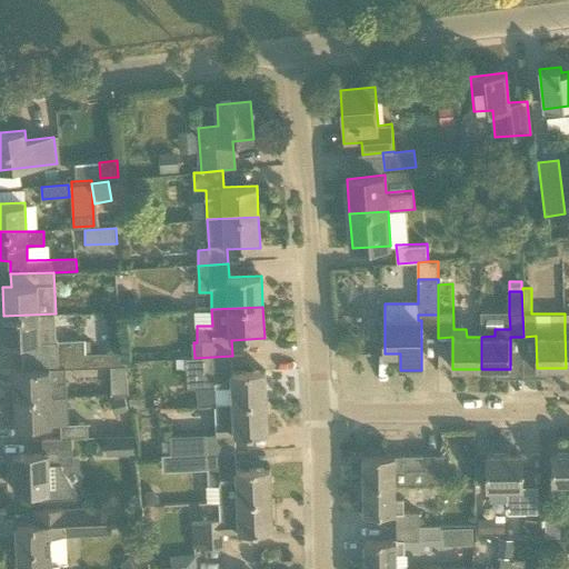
[(56,342),(58,342),(58,341),(56,341),(56,335),(56,313),(3,316),(5,345),(40,343),(56,342)]
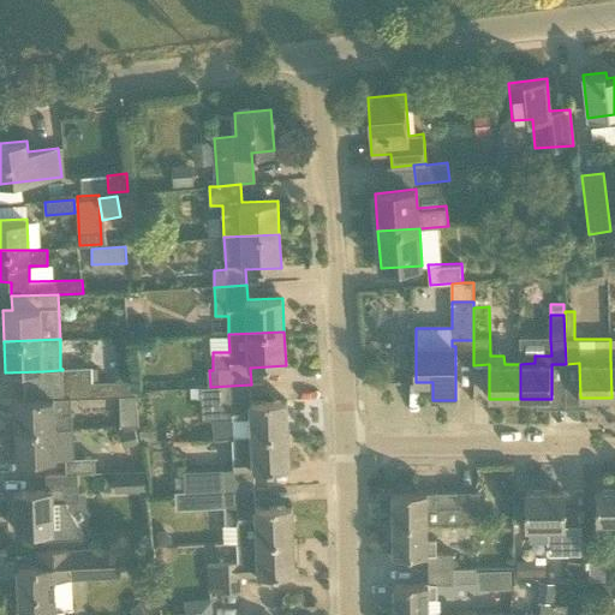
[(123,364),(114,371),(114,381),(131,381),(131,364),(123,364)]
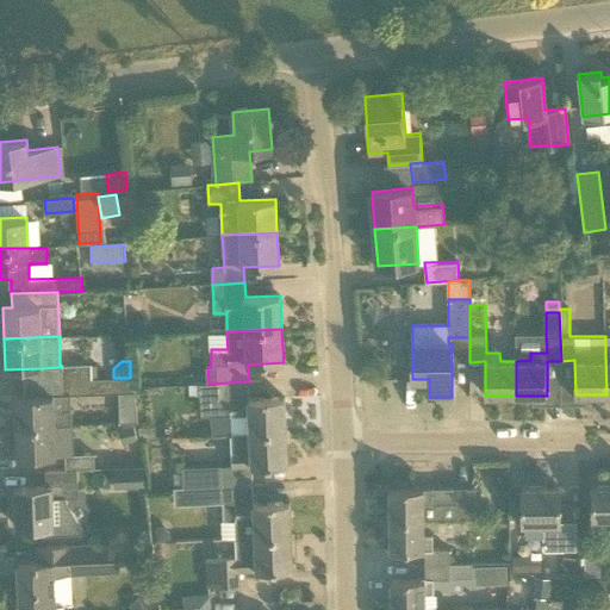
[(62,367),(62,380),(92,379),(92,365),(62,366),(62,367)]
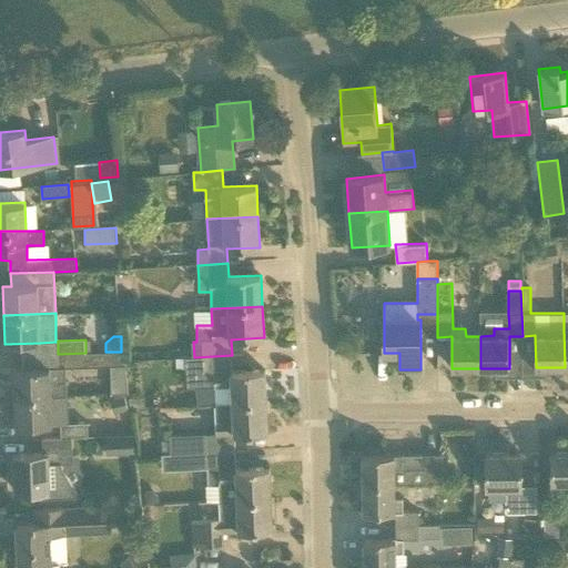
[(123,352),(85,353),(58,354),(59,367),(67,367),(111,365),(123,365),(123,352)]
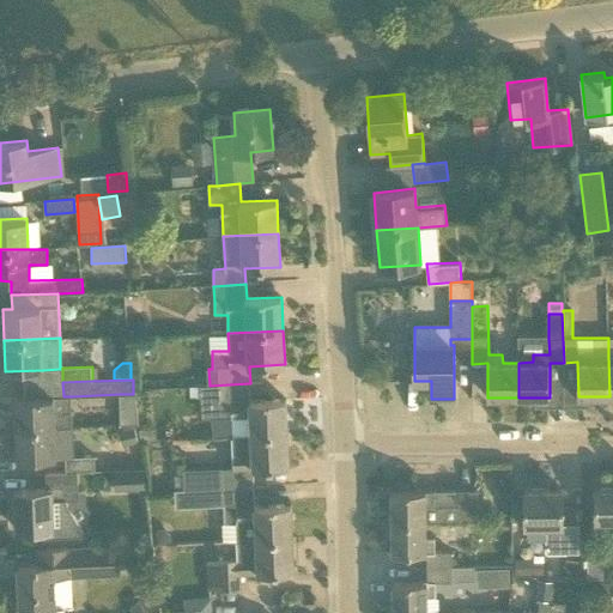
[(231,417),(232,436),(287,434),(286,400),(250,401),(250,383),(210,386),(210,387),(205,387),(205,419),(231,417)]
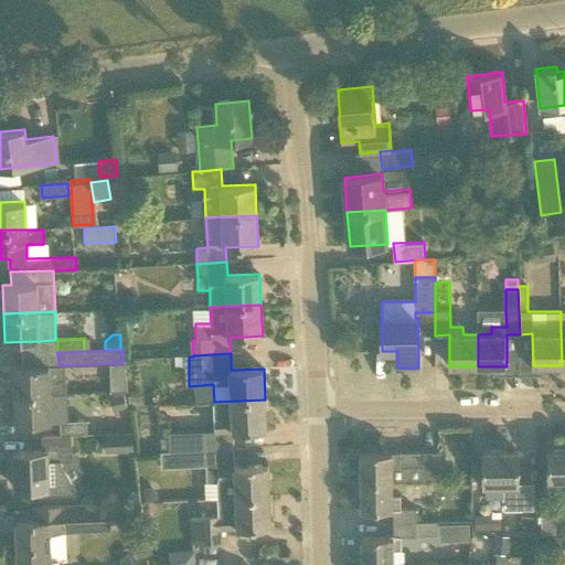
[(49,381),(49,366),(22,366),(14,366),(16,396),(67,394),(67,380),(49,381)]
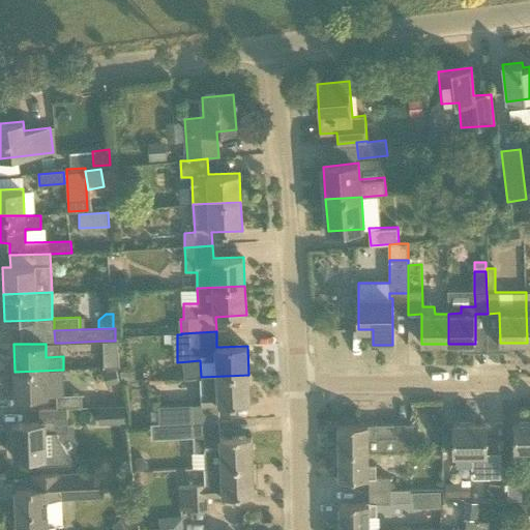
[(115,369),(106,371),(109,384),(118,381),(115,369)]
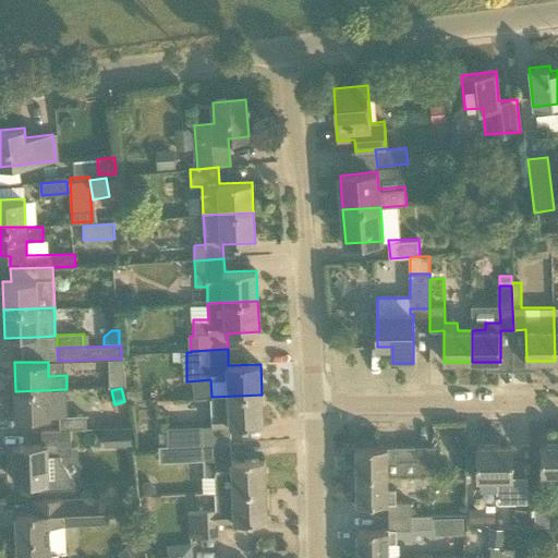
[(67,415),(67,389),(15,391),(16,419),(61,417),(61,429),(71,429),(86,428),(86,415),(67,415)]
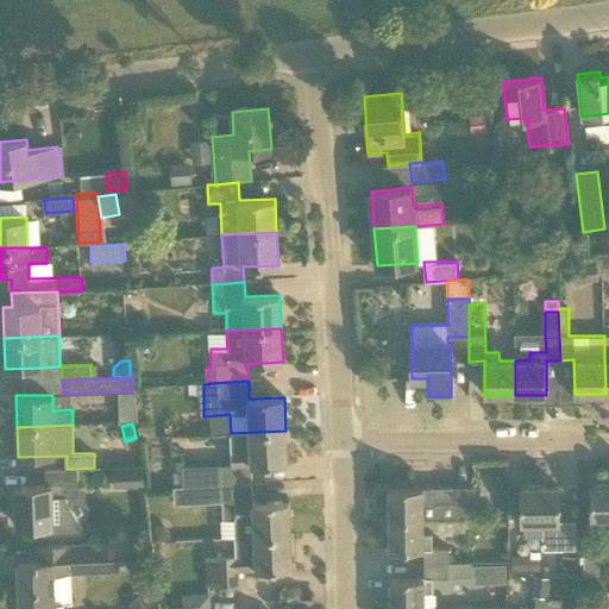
[(174,490),(252,483),(251,465),(288,463),(286,431),(231,433),(232,465),(183,468),(184,487),(174,488),(174,490)]
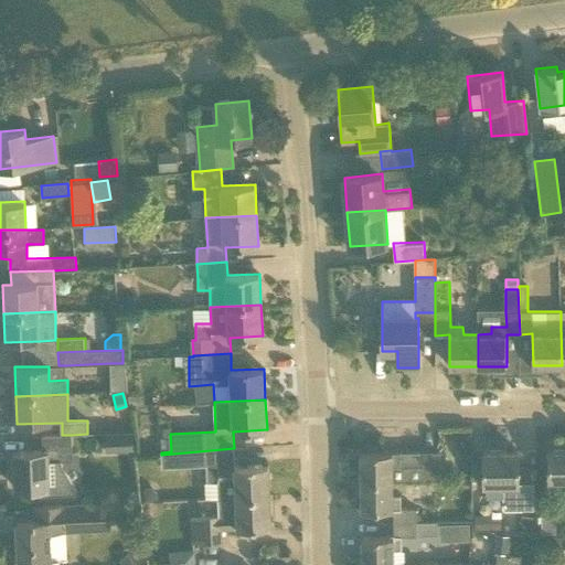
[(132,432),(104,434),(105,451),(134,450),(132,432)]
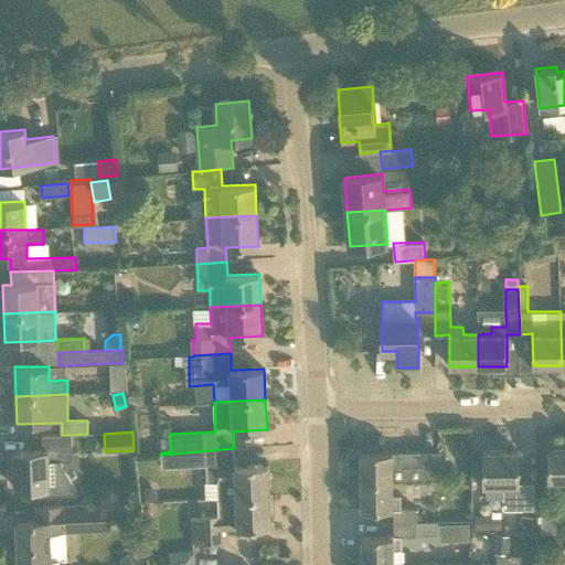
[(72,435),(62,435),(42,436),(42,450),(13,451),(16,488),(40,488),(40,496),(76,493),(76,487),(62,465),(62,461),(73,461),(72,435)]
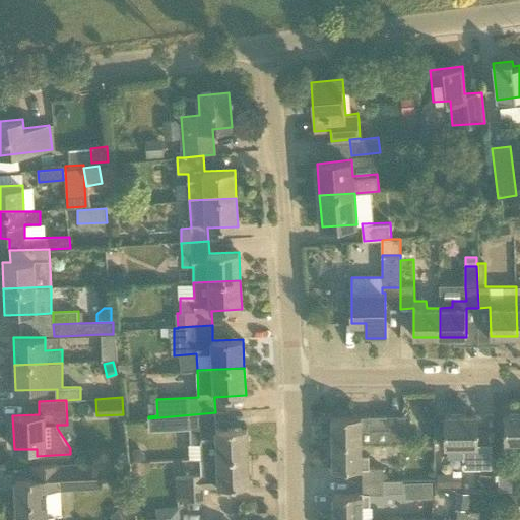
[(201,443),(202,459),(248,457),(247,428),(216,430),(215,412),(148,418),(149,430),(190,428),(190,432),(191,444),(201,443)]
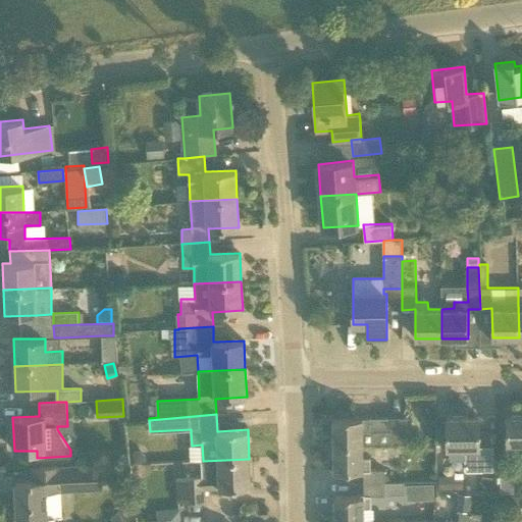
[(521,416),(507,416),(508,444),(521,444),(521,416)]
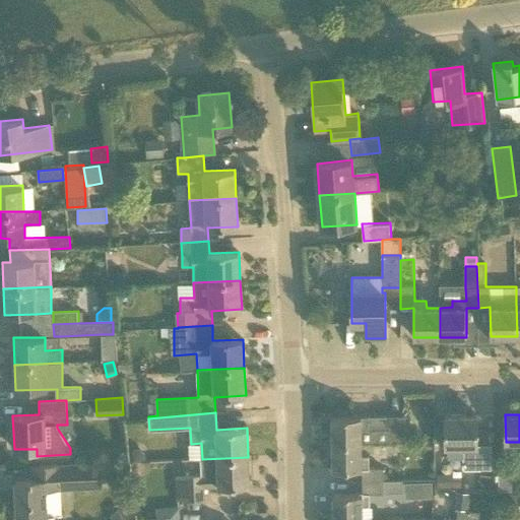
[(405,443),(405,415),(369,416),(368,416),(332,416),(332,443),(360,443),(405,443)]
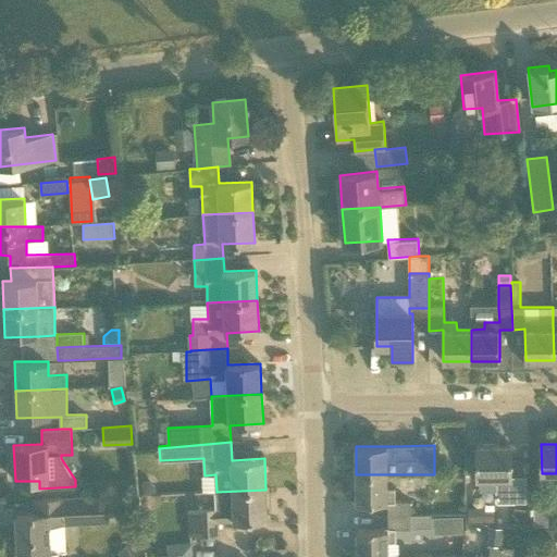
[(511,477),(511,445),(478,445),(478,479),(495,479),(496,504),(527,503),(525,477),(511,477)]
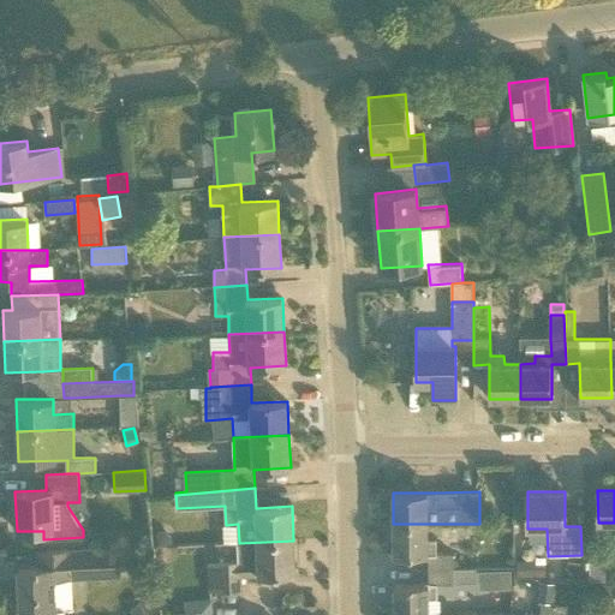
[(425,539),(425,524),(393,524),(394,555),(429,554),(429,569),(453,569),(453,553),(436,554),(436,538),(425,539)]
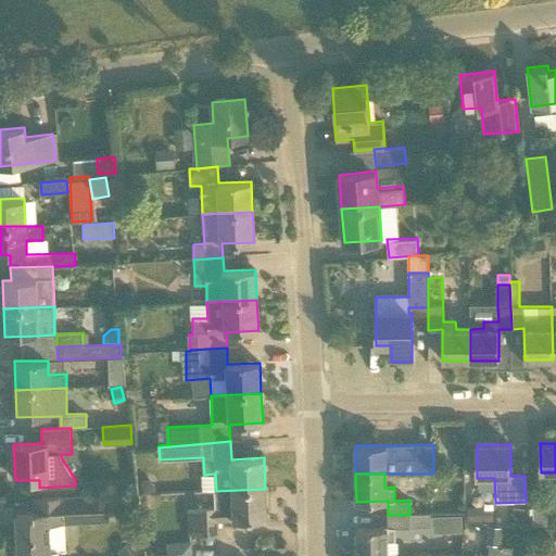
[(197,507),(199,534),(218,533),(218,520),(267,518),(265,489),(216,491),(216,506),(197,507)]
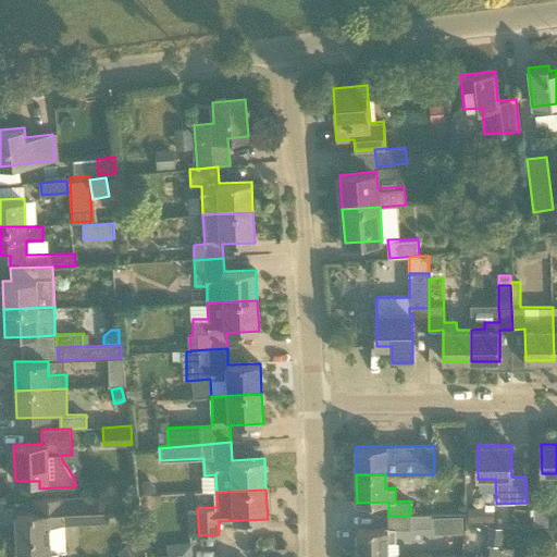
[(17,555),(50,554),(49,527),(110,524),(109,497),(34,500),(35,514),(16,515),(17,555)]
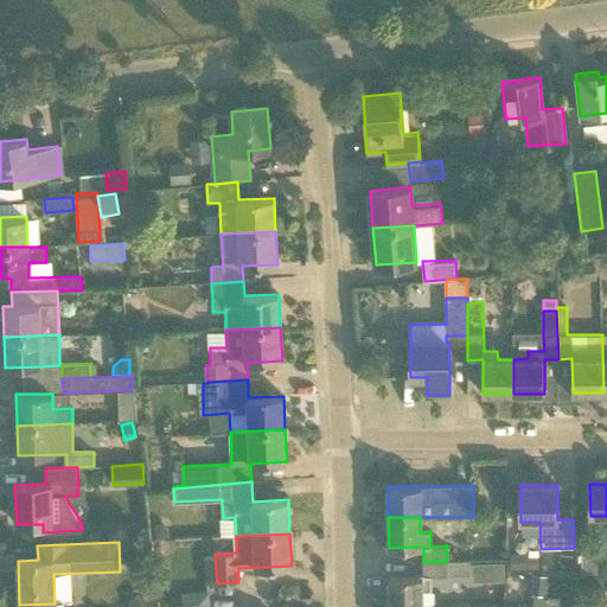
[(596,551),(581,553),(581,573),(596,573),(596,551)]
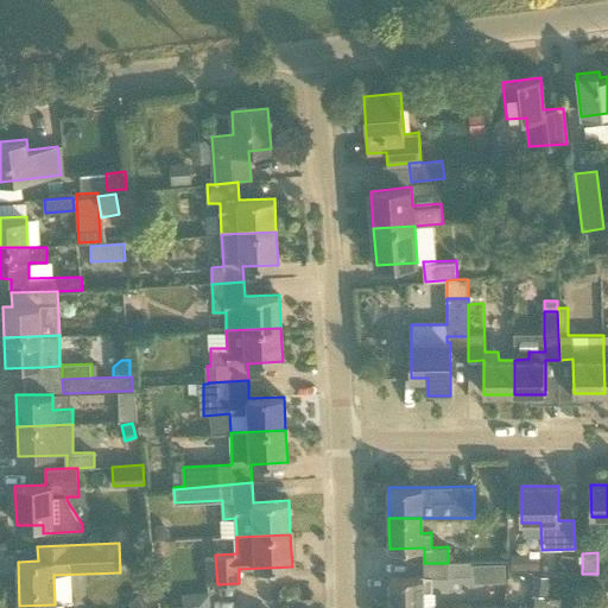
[(538,553),(508,553),(508,569),(538,569),(538,553)]
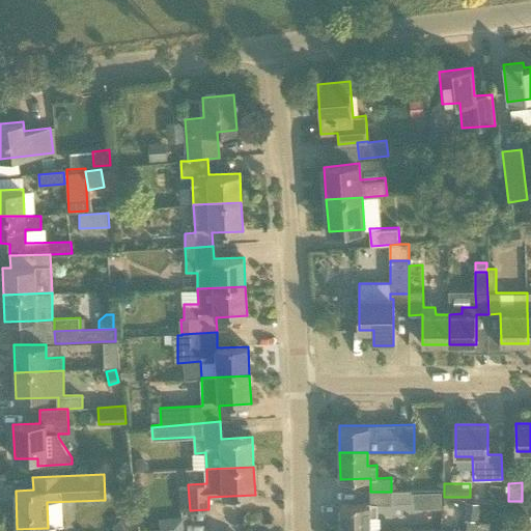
[(341,530),(369,530),(369,516),(376,516),(376,504),(391,503),(391,492),(370,492),(370,503),(340,504),(341,530)]
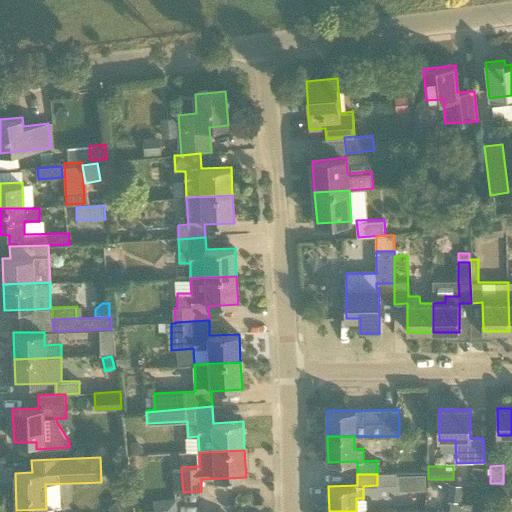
[(426,475),(398,476),(399,490),(426,489),(426,475)]
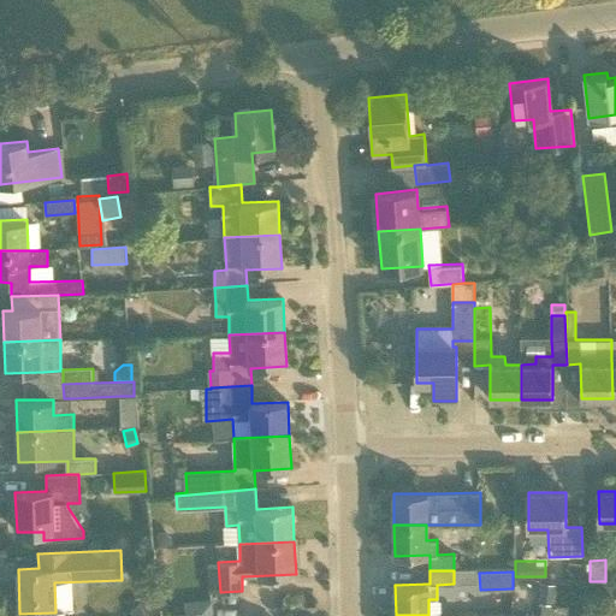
[(540,582),(538,602),(555,604),(557,585),(540,582)]
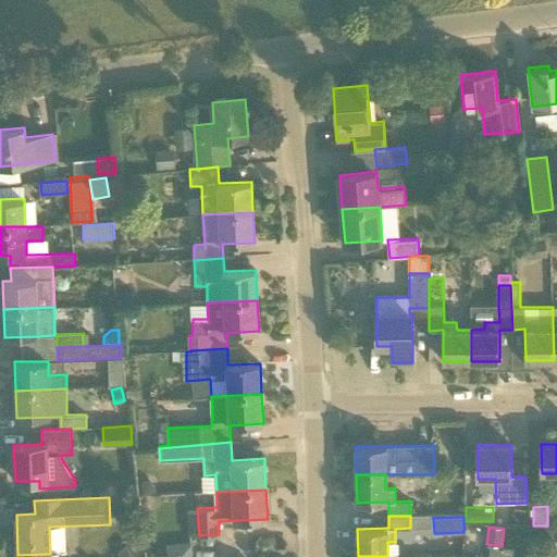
[(546,528),(545,536),(554,537),(555,529),(546,528)]
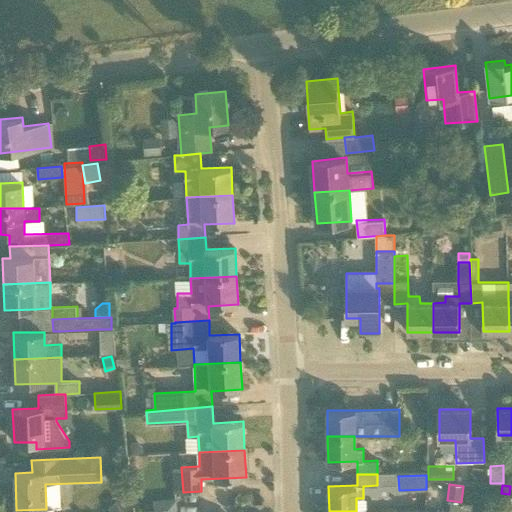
[(176,511),(176,499),(153,500),(153,511),(176,511)]
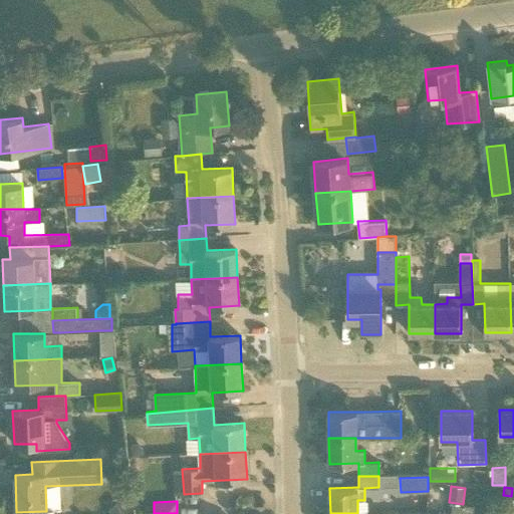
[(462,513),(463,505),(452,504),(451,513),(462,513)]
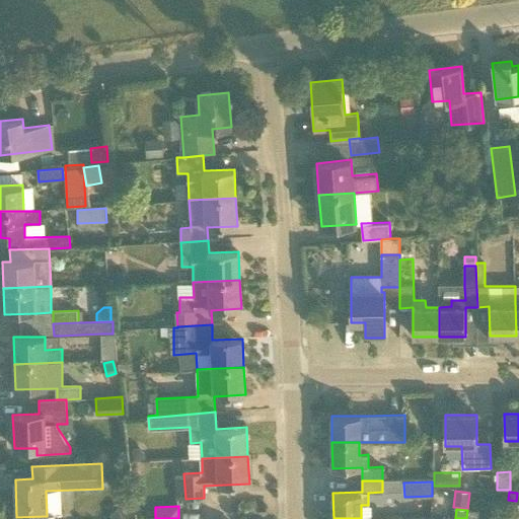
[(477,518),(478,512),(467,510),(466,518),(477,518)]
